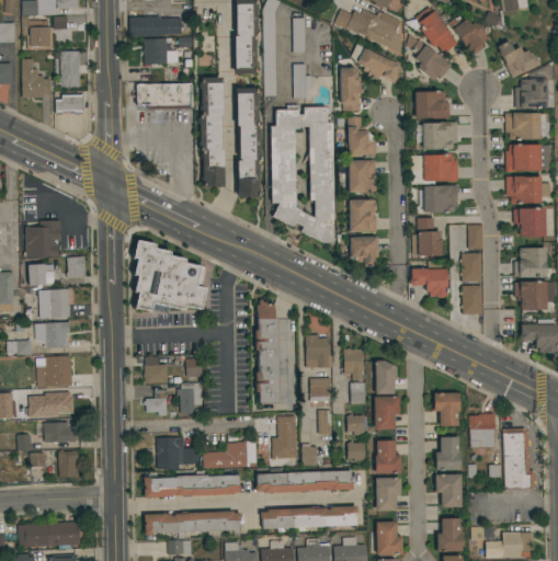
[(14,0),(14,1),(15,1),(15,4),(14,4),(14,14),(6,14),(6,0),(14,0)]
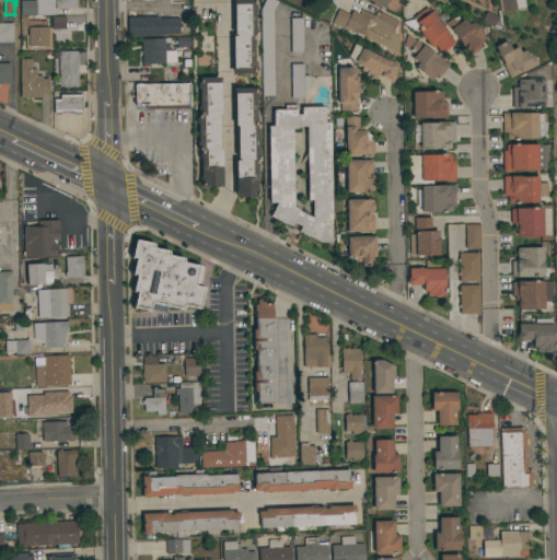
[(78,0),(78,8),(57,8),(57,15),(22,15),(22,0),(78,0)]
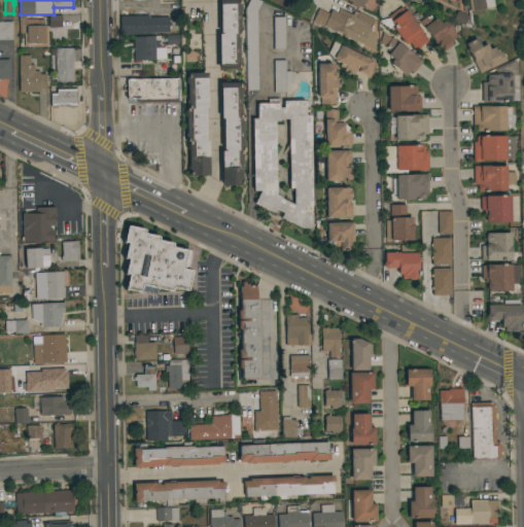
[(242,0),(242,35),(241,35),(241,59),(242,59),(242,65),(241,65),(241,70),(221,70),(220,34),(224,34),(224,33),(221,33),(221,0),(242,0)]
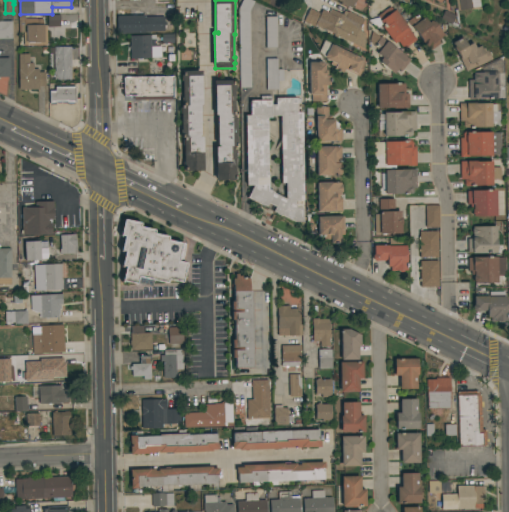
[(252,72),(254,72),(254,76),(252,76),(252,88),(241,88),(240,8),(244,0),(253,0),(256,1),(251,11),(252,72)]
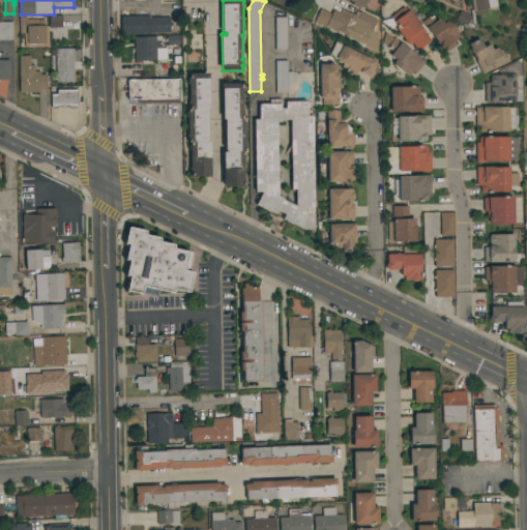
[(348,0),(370,0),(367,8),(348,0)]
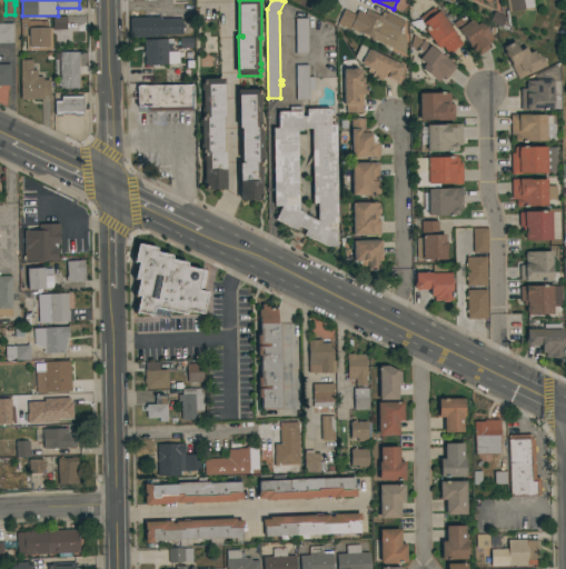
[(534,0),(536,8),(526,9),(527,10),(510,12),(508,0),(534,0)]
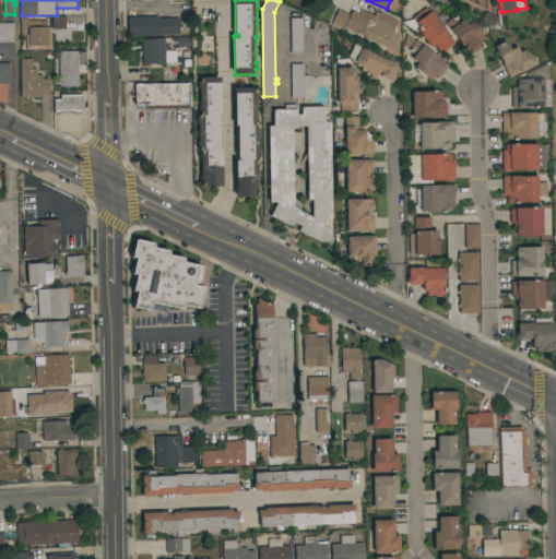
[(444,54),(437,45),(434,48),(432,45),(432,46),(420,30),(421,28),(417,23),(418,22),(415,18),(427,8),(432,13),(435,11),(439,16),(446,11),(451,18),(445,23),(446,25),(444,27),(447,31),(457,43),(444,54)]
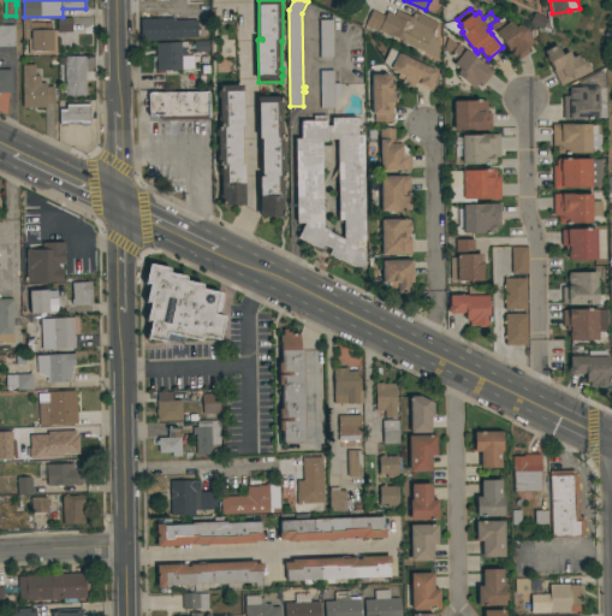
[(406,43),(406,46),(403,43),(403,42),(381,31),(381,33),(367,27),(374,11),(387,17),(388,12),(397,16),(399,11),(414,18),(416,13),(420,15),(421,15),(439,23),(435,33),(437,34),(434,37),(441,41),(440,59),(406,43)]
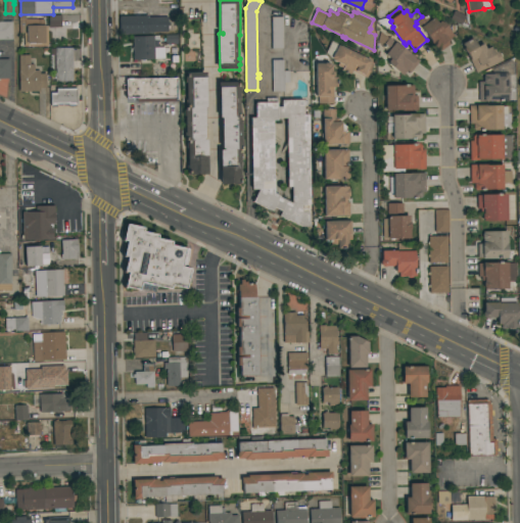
[(133,35),(133,36),(126,36),(126,35),(122,35),(122,15),(124,15),(124,16),(141,16),(141,14),(144,14),(144,16),(149,16),(149,17),(170,16),(170,32),(149,32),(149,35),(133,35)]
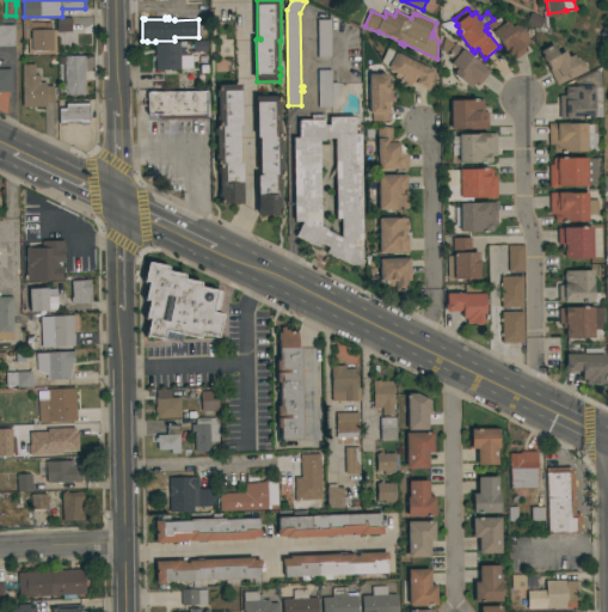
[(516,61),(513,57),(489,25),(501,17),(505,24),(509,20),(514,28),(516,25),(522,28),(532,42),(524,48),(528,51),(516,61)]
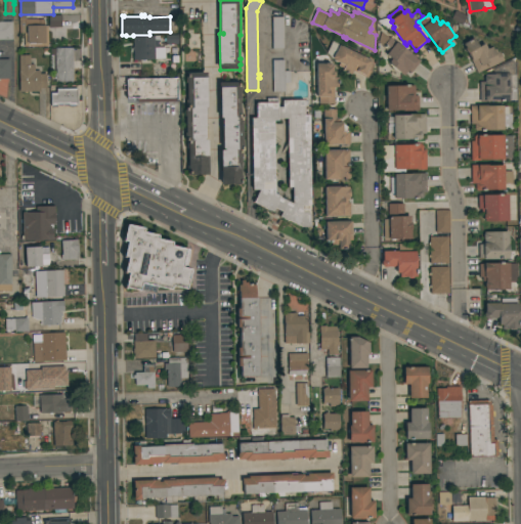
[(63,15),(63,28),(51,28),(50,15),(63,15)]
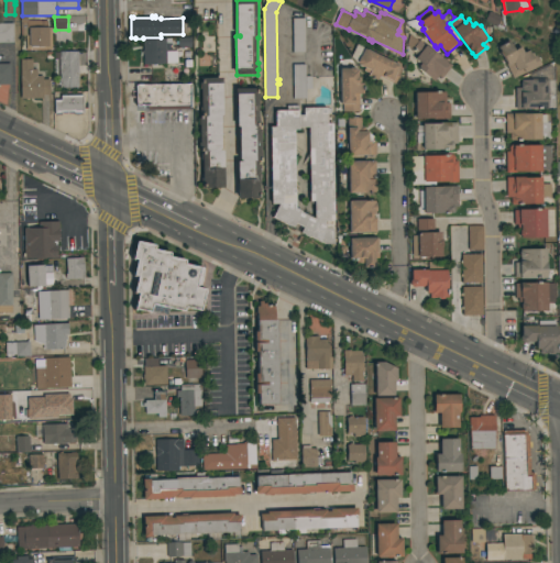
[(50,21),(50,28),(54,28),(54,50),(28,50),(28,35),(22,35),(22,18),(29,18),(29,21),(50,21)]
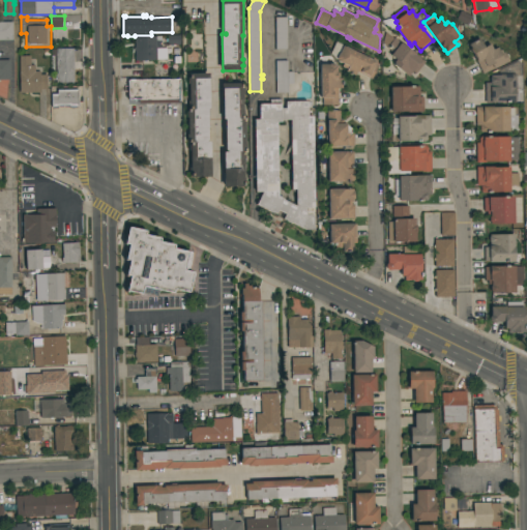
[(276,18),(288,18),(288,50),(276,50),(276,18)]
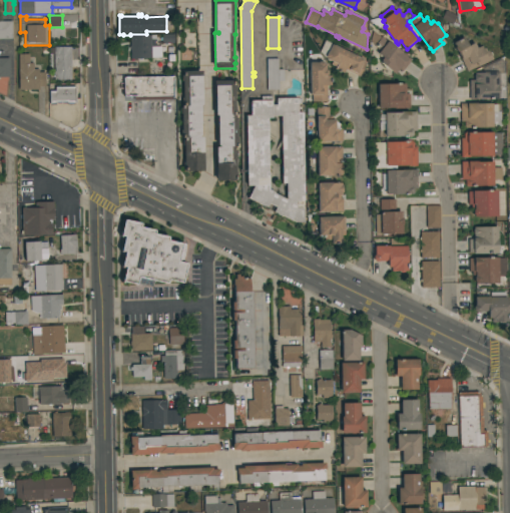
[(0,39),(0,21),(14,21),(14,39),(0,39)]
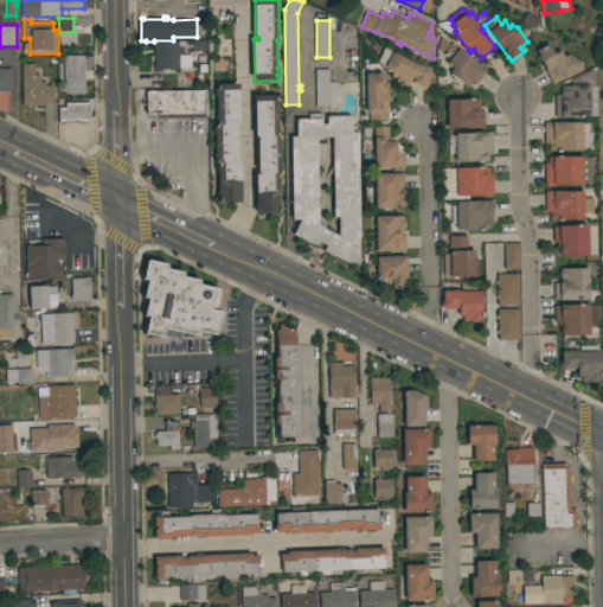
[(478,85),(474,82),(469,88),(454,77),(453,71),(455,69),(448,64),(451,61),(444,55),(446,53),(440,49),(443,37),(453,45),(454,44),(488,70),(478,85)]
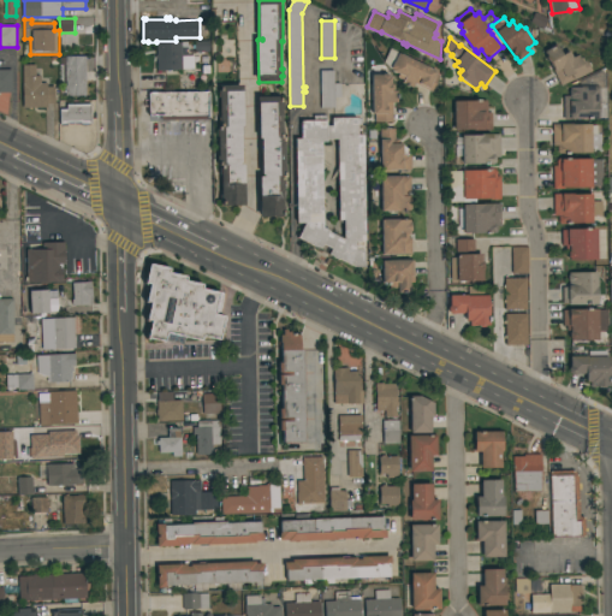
[(159,59),(156,59),(156,55),(159,55),(159,43),(183,42),(183,47),(184,47),(184,46),(188,46),(189,48),(190,57),(196,57),(196,69),(183,69),(183,71),(159,71),(159,59)]
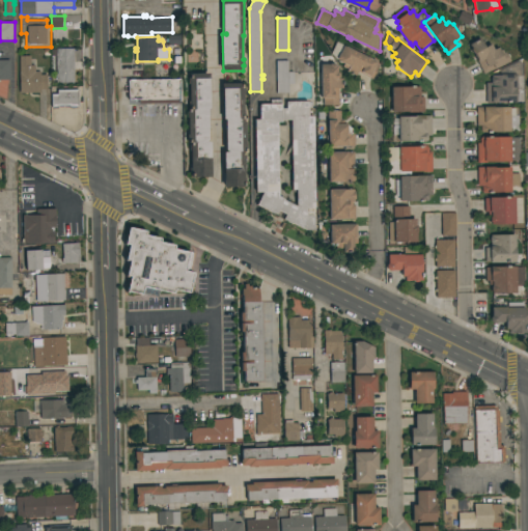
[(479,62),(470,45),(481,39),(485,48),(492,45),(495,50),(499,48),(501,51),(502,50),(504,53),(506,52),(510,62),(485,74),(479,62)]
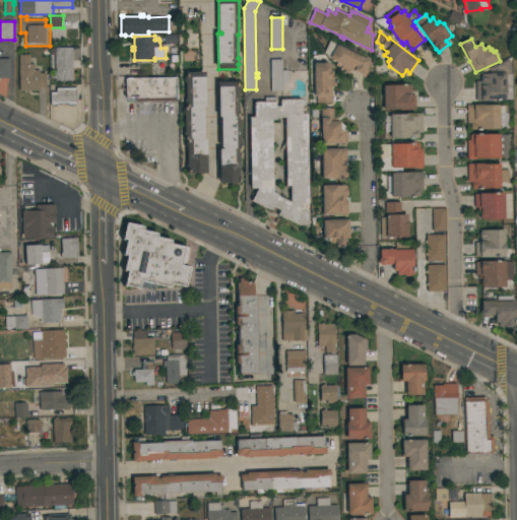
[(370,61),(369,62),(373,64),(366,77),(351,71),(349,74),(341,70),(342,68),(337,65),(338,63),(332,60),(333,59),(331,58),(333,53),(334,53),(337,46),(370,61)]
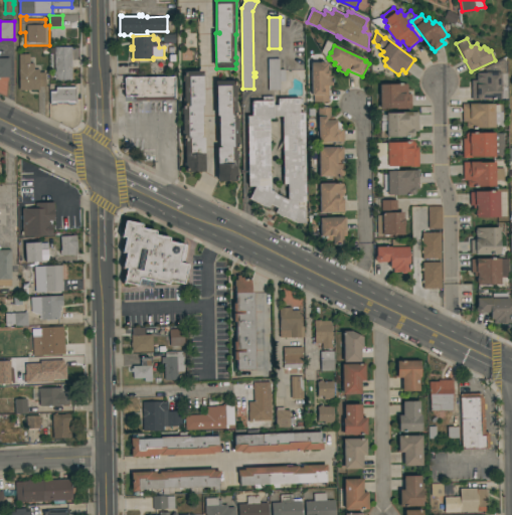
[(51,80),(50,47),(72,47),(73,79),(56,80),(51,80)]
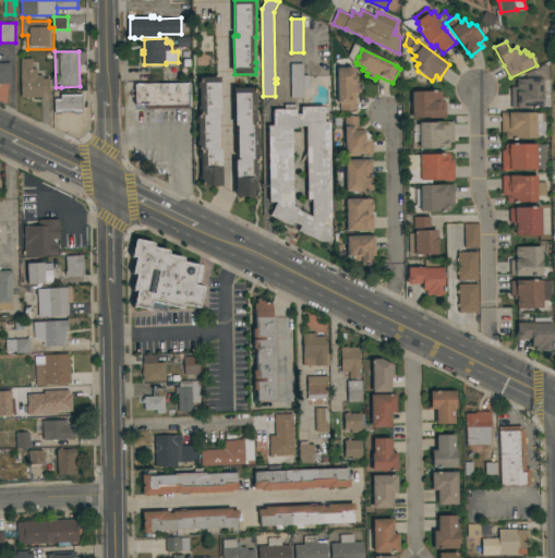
[(23,98),(22,59),(34,59),(34,69),(38,69),(38,75),(44,75),(44,79),(51,79),(51,94),(45,94),(45,98),(23,98)]
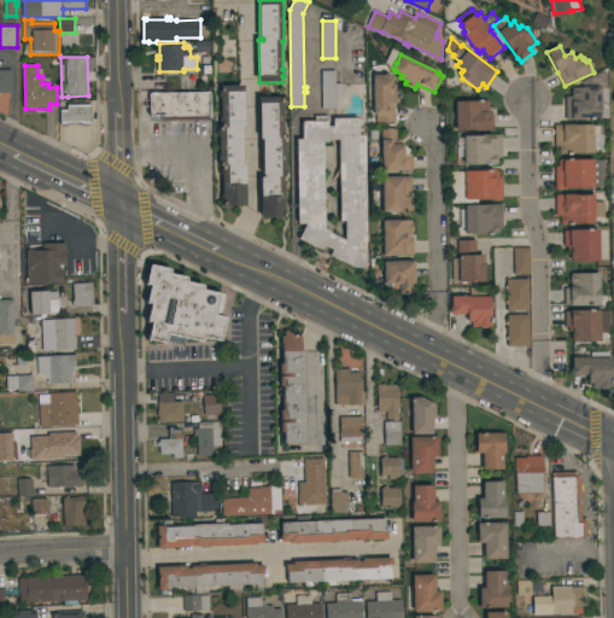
[(0,70),(13,70),(13,93),(0,93),(0,70)]
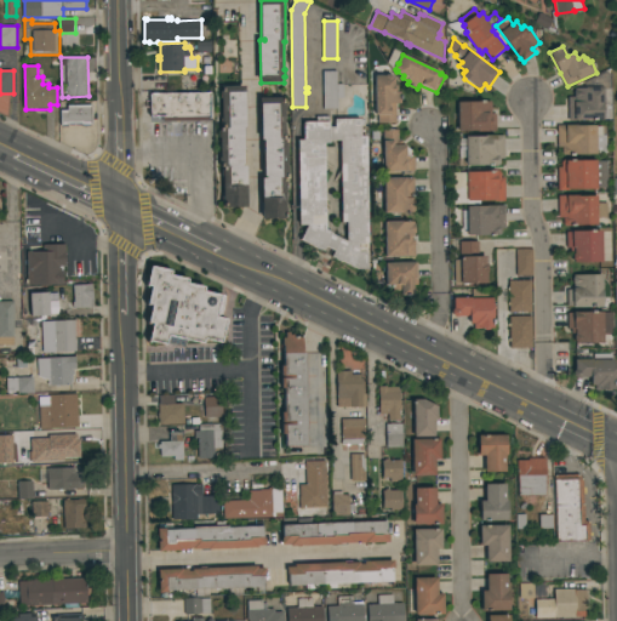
[(325,72),(338,72),(338,84),(344,84),(346,98),(338,98),(338,109),(325,109),(325,72)]
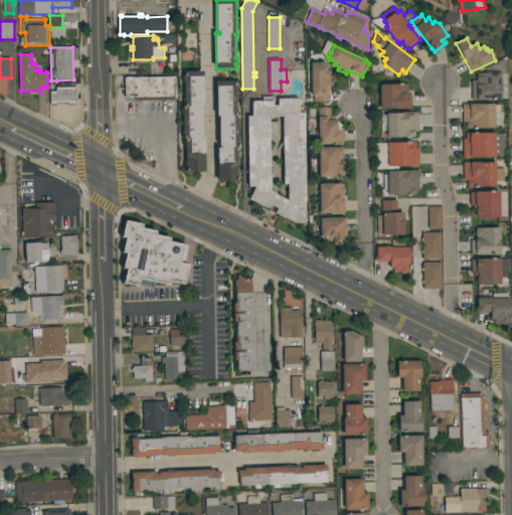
[(508,99),(501,99),(501,100),(477,101),(477,100),(473,100),(473,80),(478,80),(478,76),(478,75),(478,73),(486,73),(486,67),(503,59),(507,61),(508,99)]
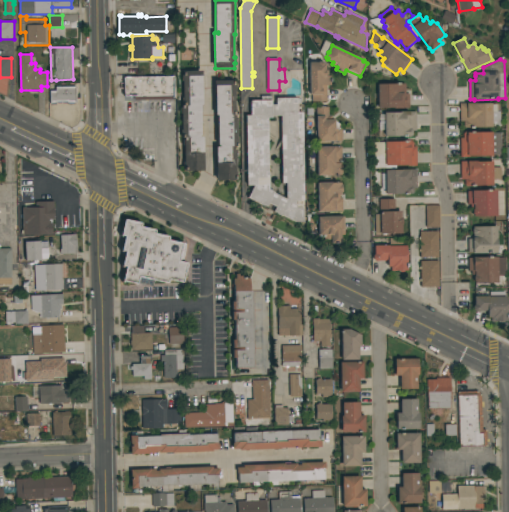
[(310,65),(310,63),(319,62),(324,62),(324,64),(326,64),(326,70),(329,70),(329,76),(331,76),(331,86),(328,86),(328,101),(313,102),(313,95),(311,95),(310,65)]
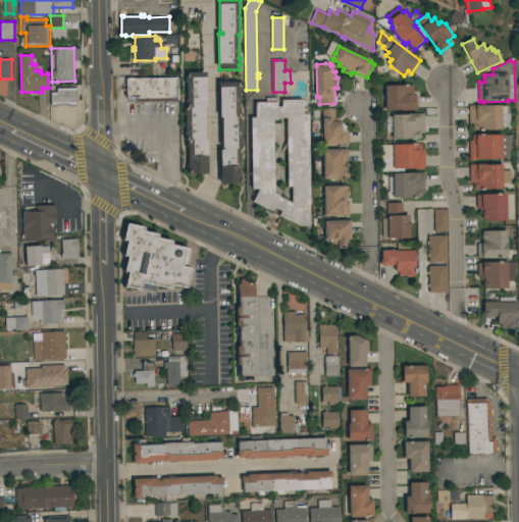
[(190,175),(188,141),(187,141),(186,108),(188,108),(187,73),(206,72),(207,107),(205,107),(206,138),(205,138),(205,140),(207,140),(209,174),(190,175)]
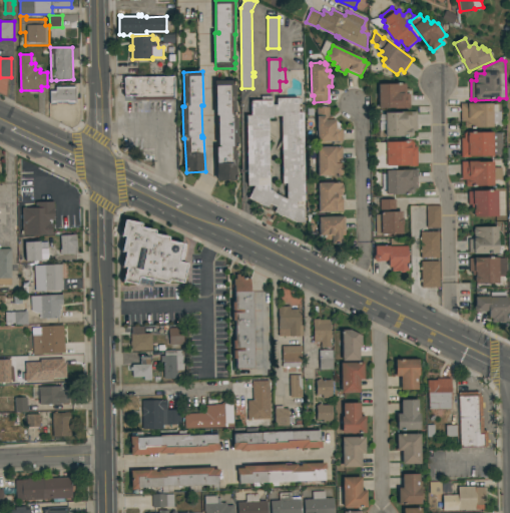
[(176,77),(176,99),(173,99),(173,101),(134,101),(134,97),(124,98),(124,93),(125,93),(125,78),(176,77)]
